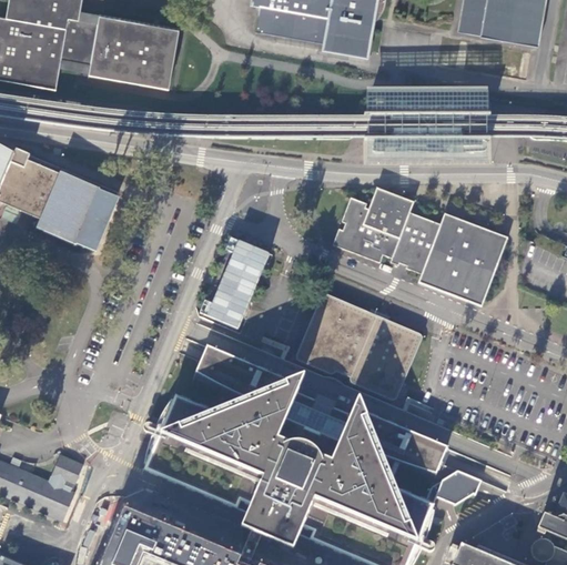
[(7,0),(4,13),(0,12),(0,76),(57,87),(62,56),(91,60),(90,69),(169,82),(179,24),(100,11),(99,19),(79,16),(81,0),(7,0)]
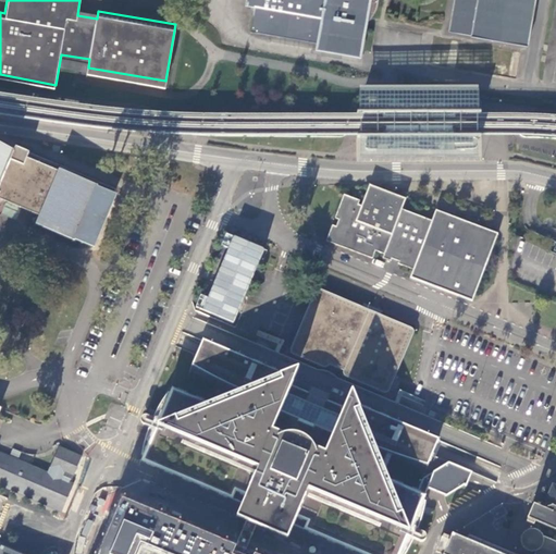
[(366,5),(367,0),(244,0),(254,2),(249,26),(322,38),(322,41),(358,48),(366,5)]
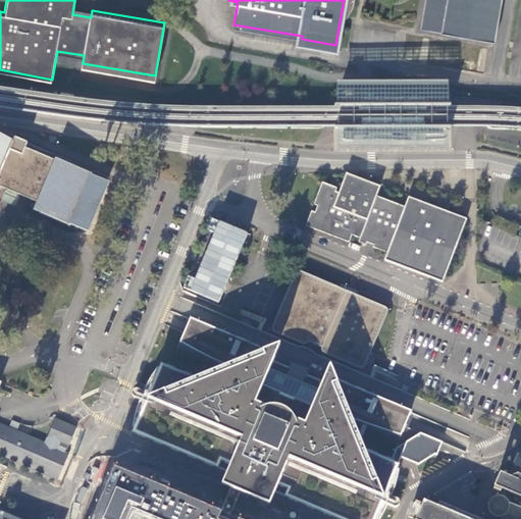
[(423,0),(419,24),(492,38),(499,0),(423,0)]
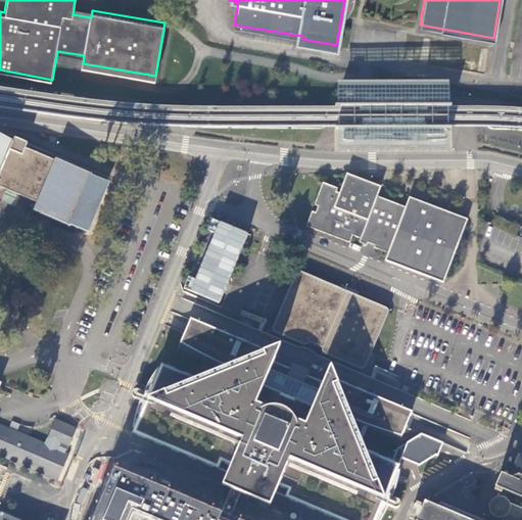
[(451,80),(341,80),(341,99),(338,99),(336,102),(334,104),(334,110),(334,117),(334,148),(452,147),(452,117),(451,110),(451,102),(451,100),(451,80)]
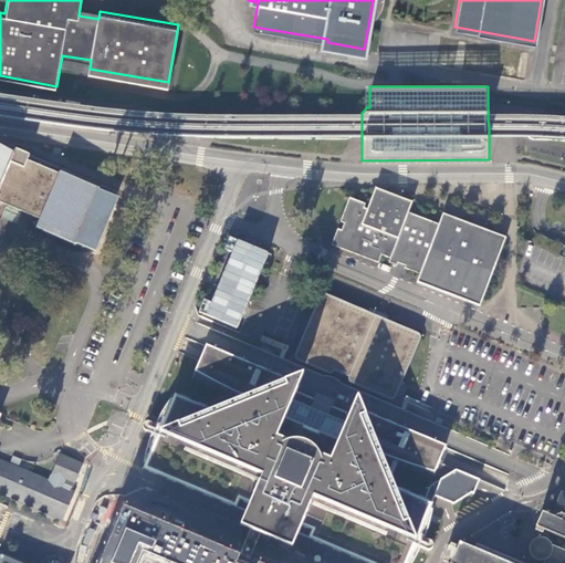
[(0,199),(42,218),(42,228),(75,242),(75,240),(92,241),(92,246),(94,247),(115,197),(114,197),(117,190),(16,147),(13,153),(0,146),(0,199)]
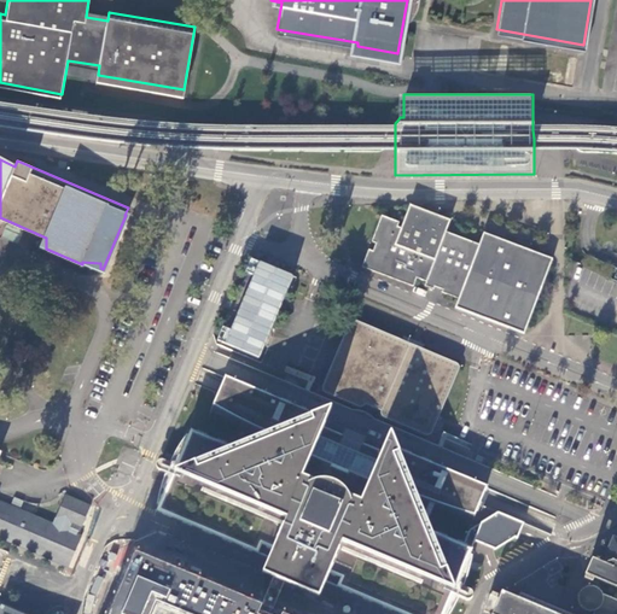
[(453,304),(522,331),(552,256),(483,231),(478,241),(444,229),(450,217),(409,202),(401,224),(397,223),(399,220),(382,214),(371,239),(374,240),(372,249),(367,247),(361,263),(412,284),(415,275),(424,279),(423,282),(432,286),(434,284),(441,286),(440,290),(457,296),(453,304)]
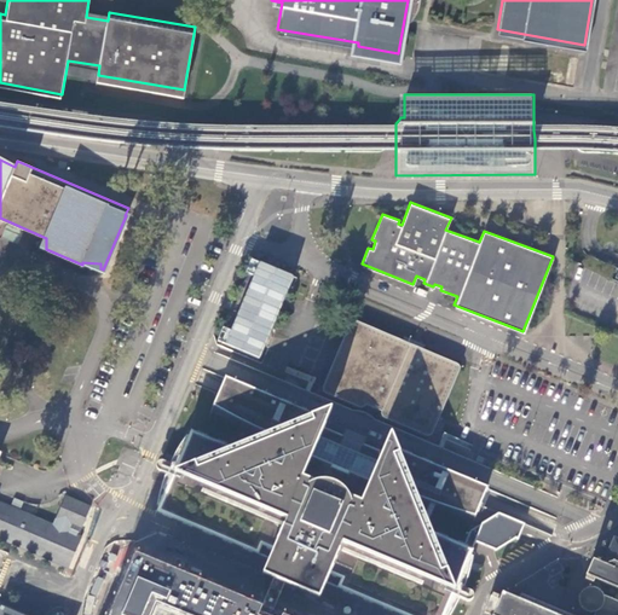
[(293,274),(247,256),(218,331),(264,349),(293,274)]
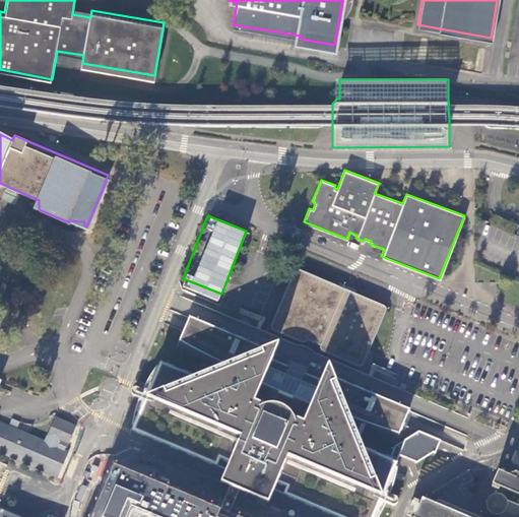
[(357,364),(359,364),(360,364),(361,363),(362,362),(369,346),(384,310),(385,308),(385,307),(384,305),(383,304),(339,284),(299,267),(298,267),(296,267),(295,268),(294,269),(270,323),(270,325),(271,327),(272,327),(301,340),(302,340),(304,340),(305,339),(306,338),(320,343),(319,345),(319,346),(320,347),(321,348),(357,364)]
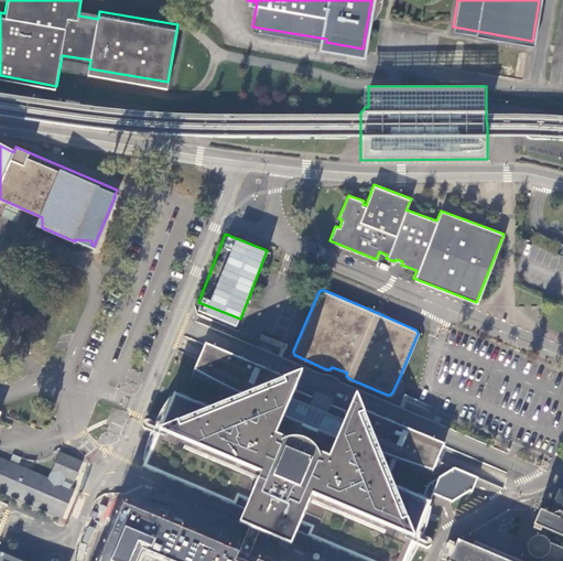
[(360,410),(442,444),(448,429),(210,328),(204,344),(281,377),(294,383),(348,405),(360,410)]
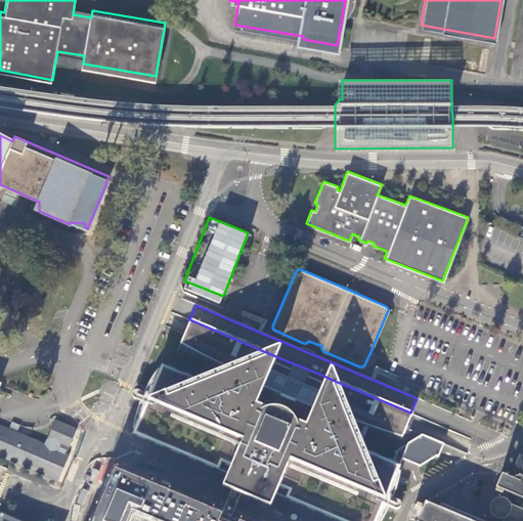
[(264,322),(266,319),(242,309),(241,312),(264,322)]
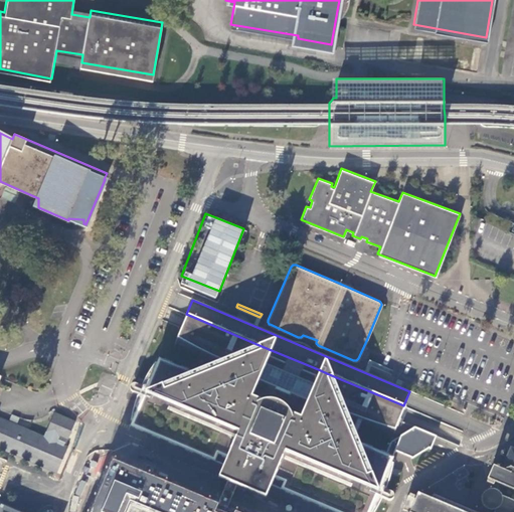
[(257,344),(186,314),(173,344),(199,358),(210,363),(189,371),(158,358),(145,388),(131,382),(129,383),(127,386),(127,387),(128,391),(141,396),(128,424),(221,464),(215,476),(225,480),(234,484),(264,496),(269,483),(337,511),(365,511),(373,494),(386,499),(388,498),(391,496),(391,493),(390,491),(377,485),(387,460),(389,457),(357,444),(348,420),(390,435),(403,405),(329,374),(323,358),(318,369),(269,349),(273,337),(257,344)]
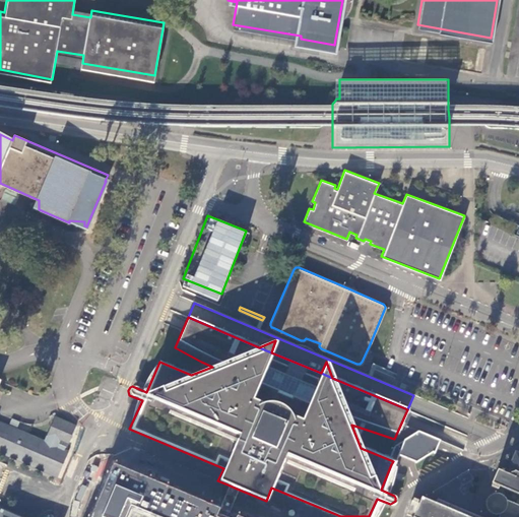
[(382,367),(372,363),(370,367),(393,377),(394,375),(395,372),(382,367)]
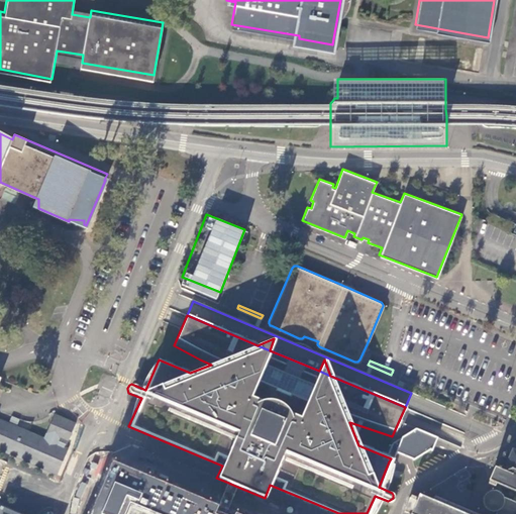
[(0,447),(58,473),(68,447),(56,441),(59,436),(68,440),(76,421),(54,412),(43,436),(0,417),(0,447)]
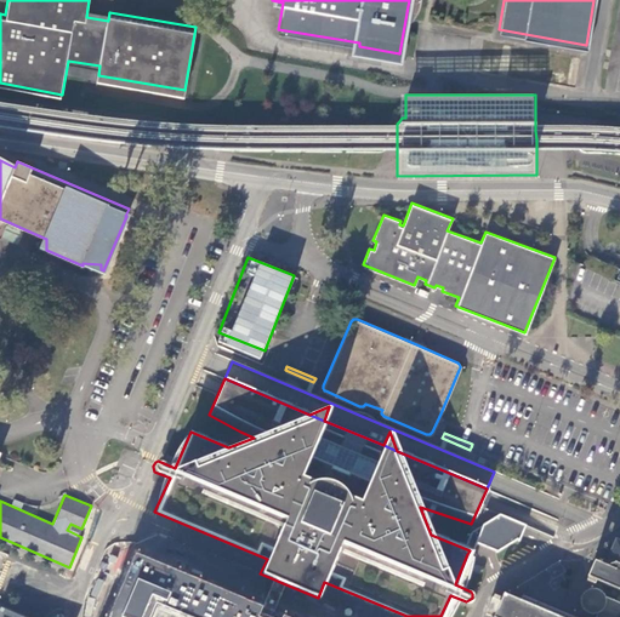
[(484,518),(478,535),(499,543),(522,533),(527,520),(500,510),(484,518)]
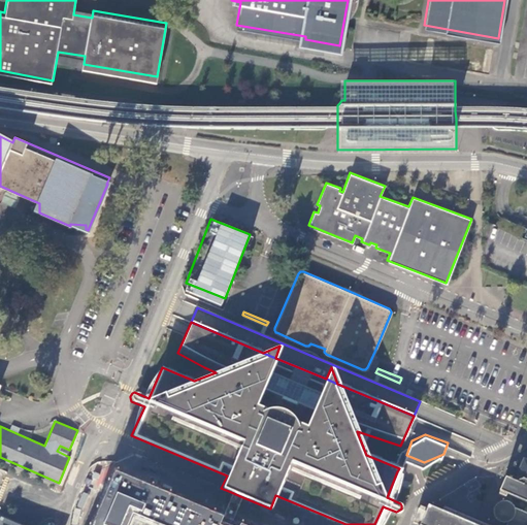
[(526,524),(526,460),(523,459),(514,481),(512,479),(506,491),(526,499),(526,510),(519,506),(516,513),(511,510),(512,507),(503,501),(498,511),(506,516),(507,514),(514,518),(509,524),(474,524),(427,504),(418,524),(526,524)]
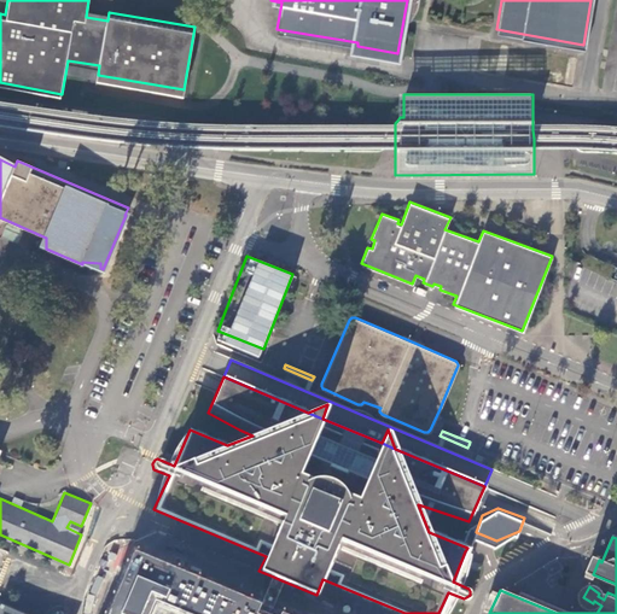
[(296,613),(273,604),(261,598),(138,547),(115,598),(108,613),(296,613)]
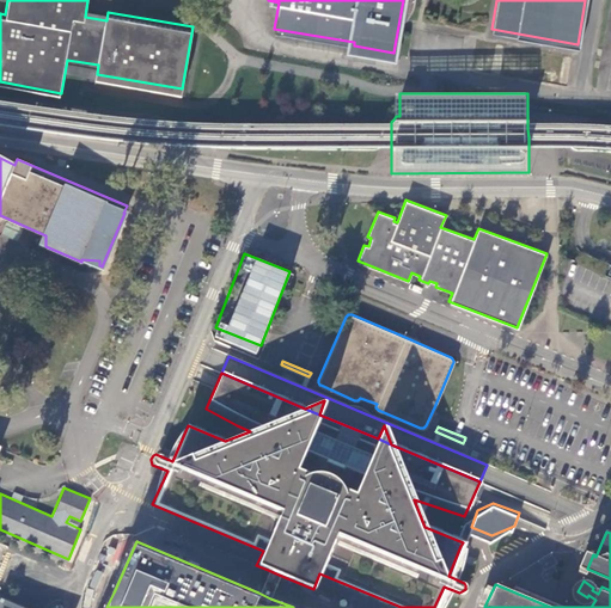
[(279,575),(268,570),(258,593),(270,599),(279,575)]
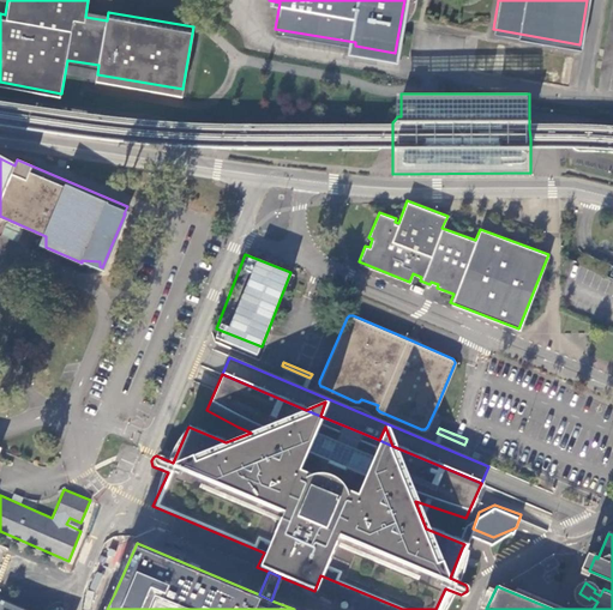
[(0,609),(26,609),(0,598),(0,609)]
